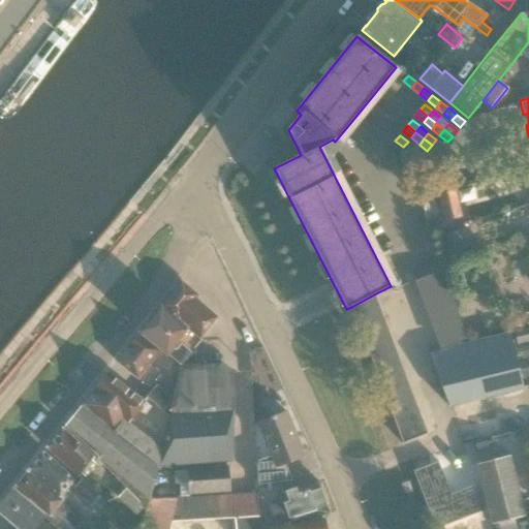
[(436,139),(432,145),(440,152),(444,146),(436,139)]
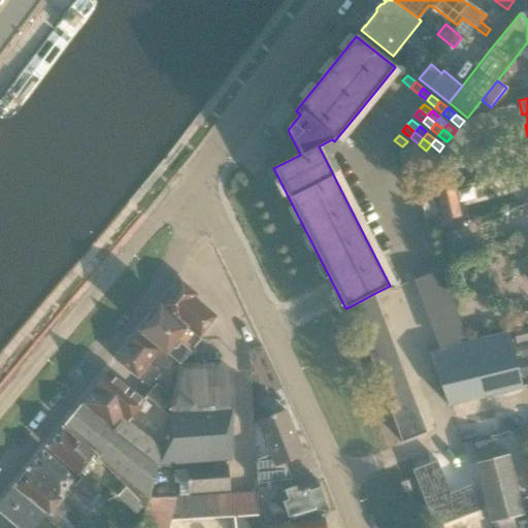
[(391,152),(404,149),(402,146),(394,140),(390,145),(391,152)]
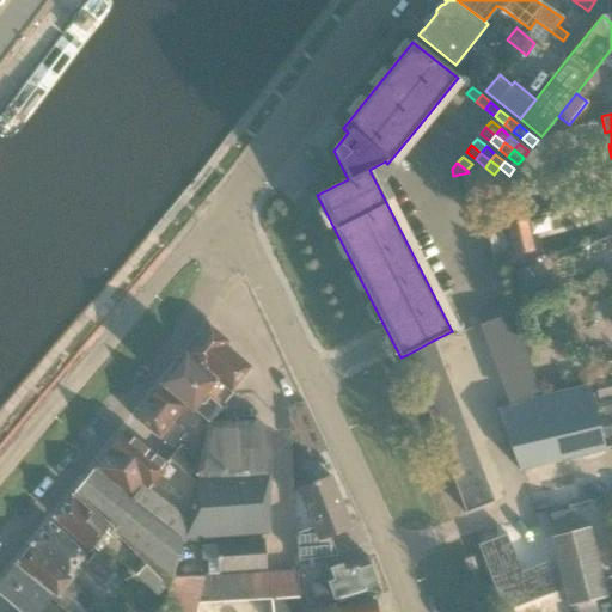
[(472,164),(466,170),(469,172),(476,178),(482,171),(472,164)]
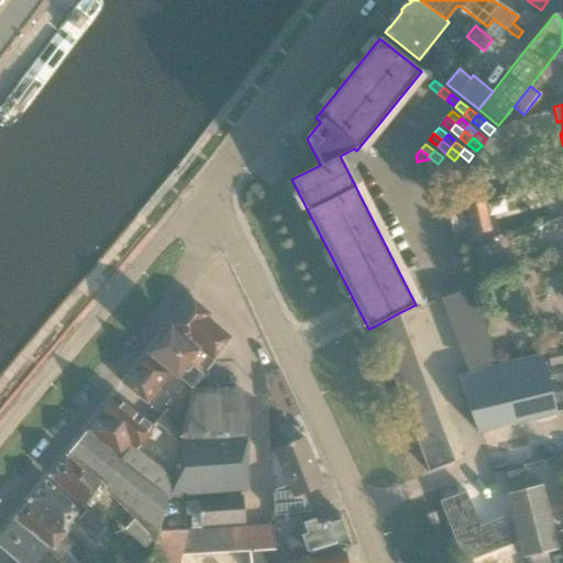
[(460,154),(454,161),(463,167),(468,162),(460,154)]
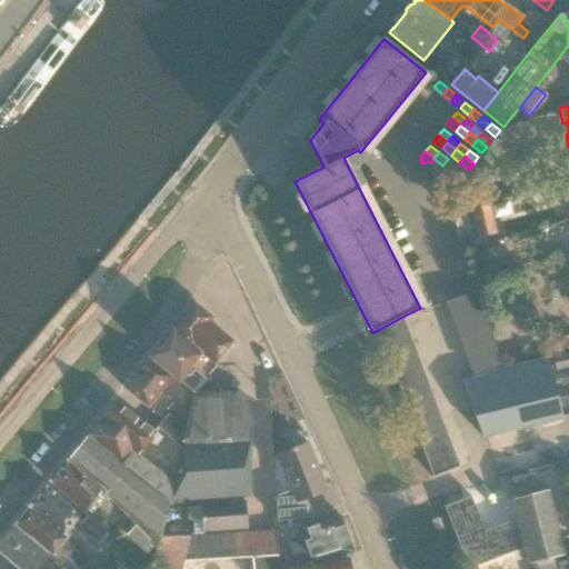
[(448,159),(442,166),(451,172),(456,167),(448,159)]
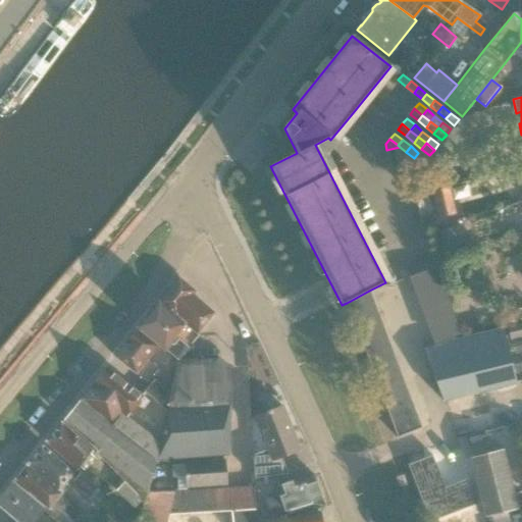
[(393,170),(410,165),(415,164),(414,158),(406,152),(400,147),(386,150),(393,170)]
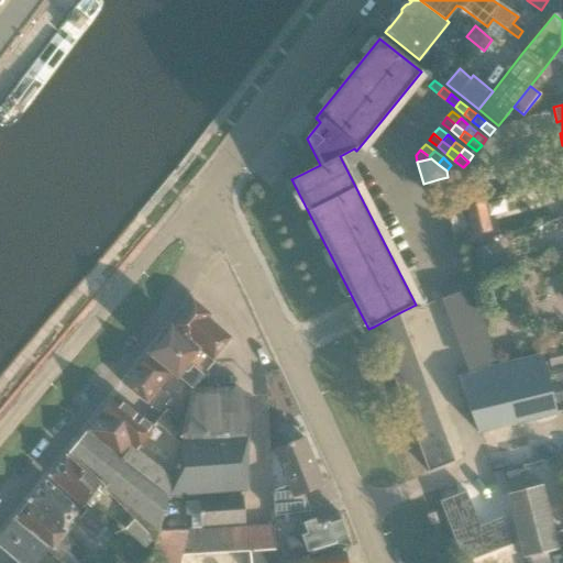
[(448,177),(452,176),(457,174),(460,172),(451,165),(446,170),(448,177)]
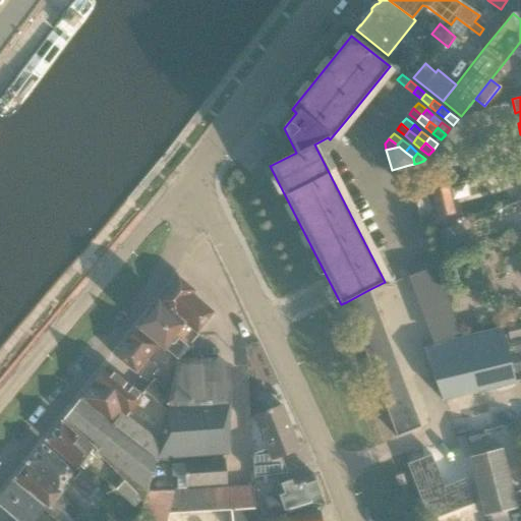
[(423,163),(425,171),(448,165),(446,157),(423,163)]
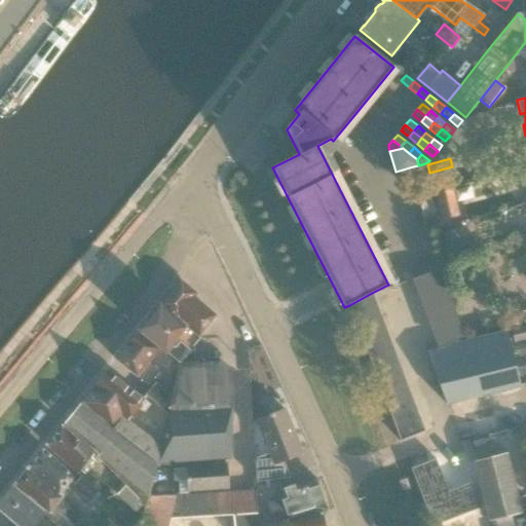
[(459,216),(453,188),(436,192),(443,220),(459,216)]
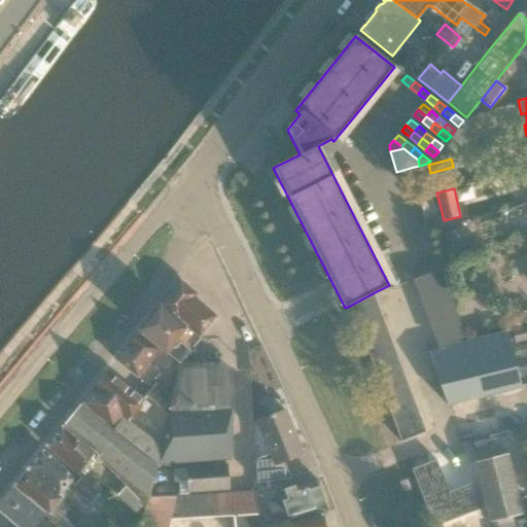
[(419,292),(445,282),(442,271),(415,281),(419,292)]
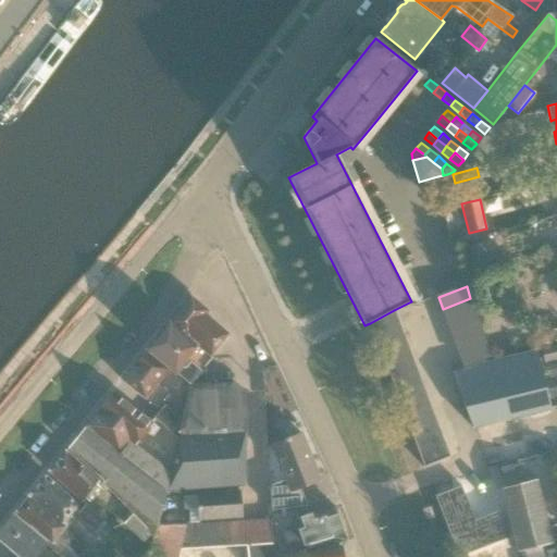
[(208,311),(192,297),(171,322),(202,348),(208,351),(211,355),(229,334),(206,314),(208,311)]
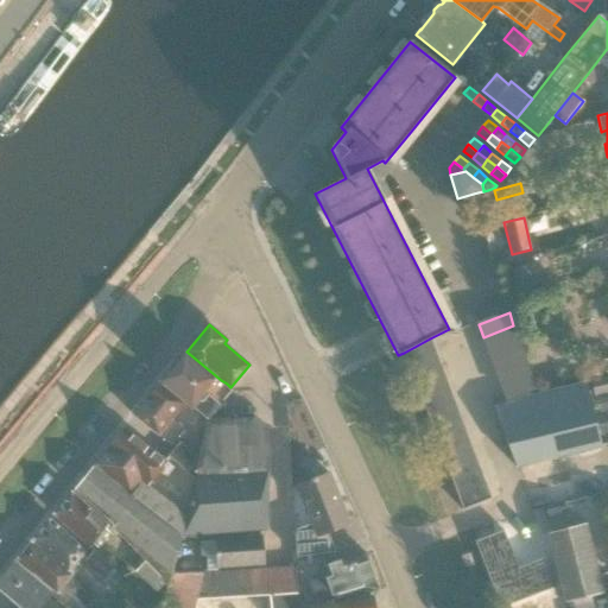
[(488,350),(518,339),(513,325),(483,337),(488,350)]
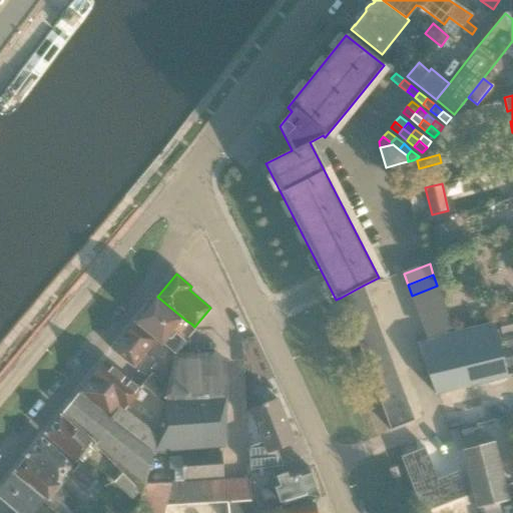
[(345,308),(369,300),(363,286),(341,298),(345,308)]
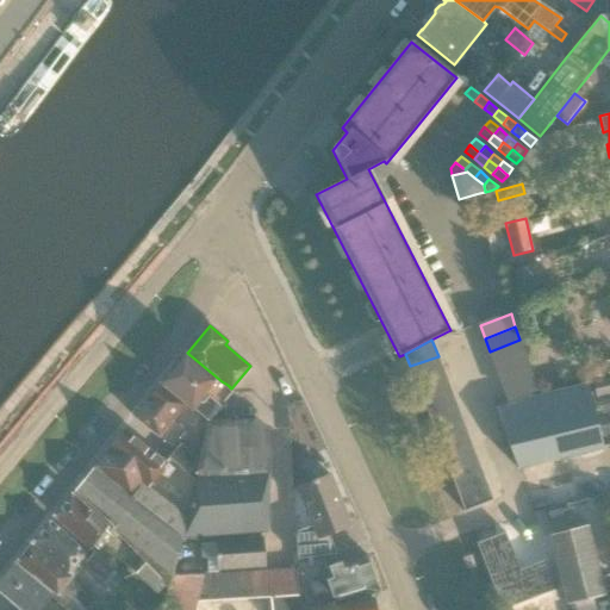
[(495,363),(524,353),(520,340),(490,352),(495,363)]
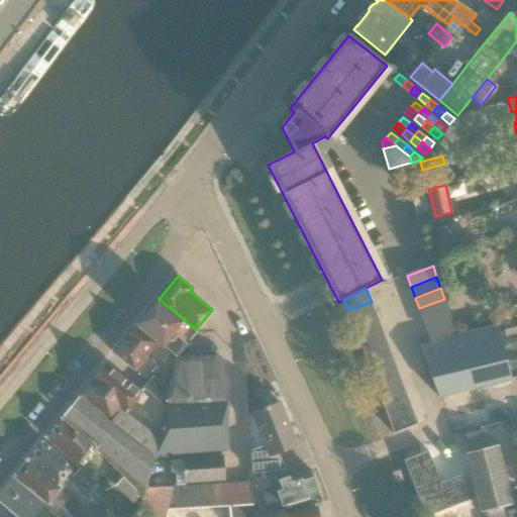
[(423,319),(448,310),(444,299),(419,308),(423,319)]
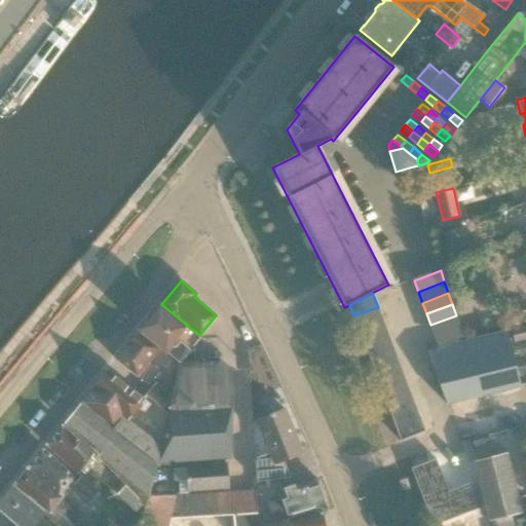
[(181,362),(200,337),(160,305),(141,331),(181,362)]
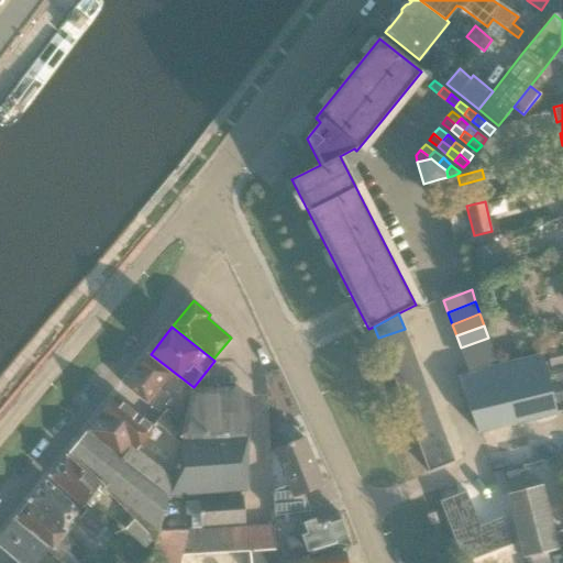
[(383,351),(409,341),(405,329),(378,338),(383,351)]
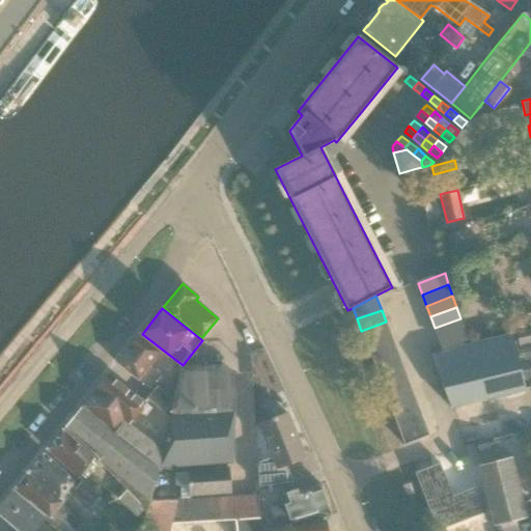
[(439,339),(465,330),(460,318),(435,328),(439,339)]
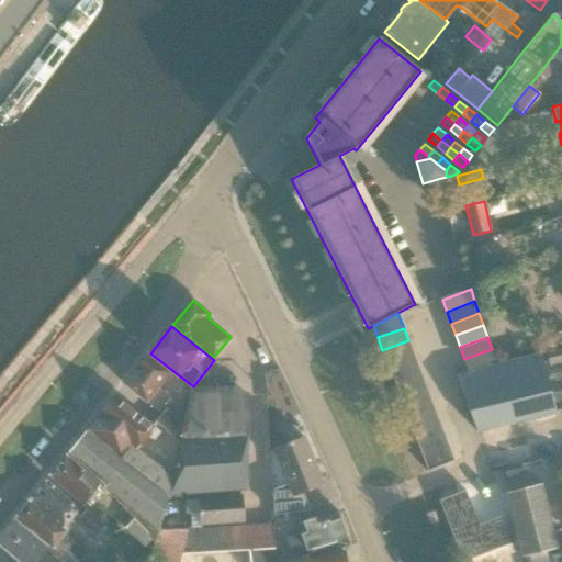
[(386,362),(413,352),(408,340),(382,350),(386,362)]
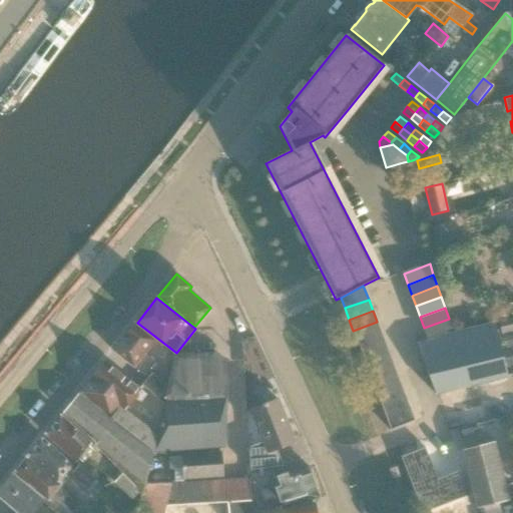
[(512,318),(499,322),(502,334),(512,331),(512,318)]
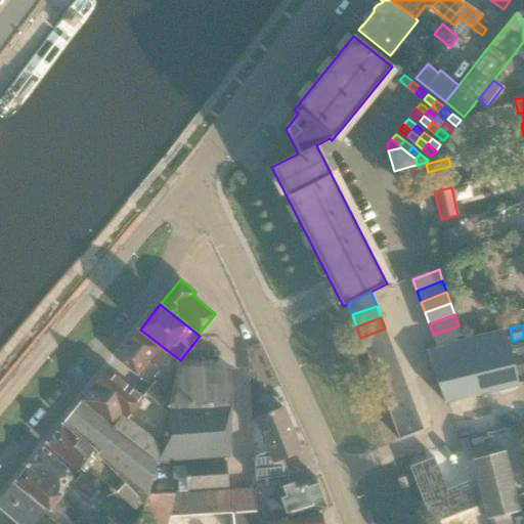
[(459,325),(433,335),(437,346),(463,337),(459,325)]
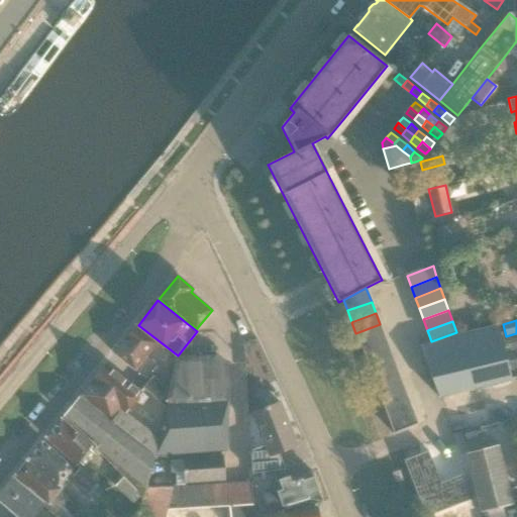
[(360,344),(384,335),(380,324),(355,333),(360,344)]
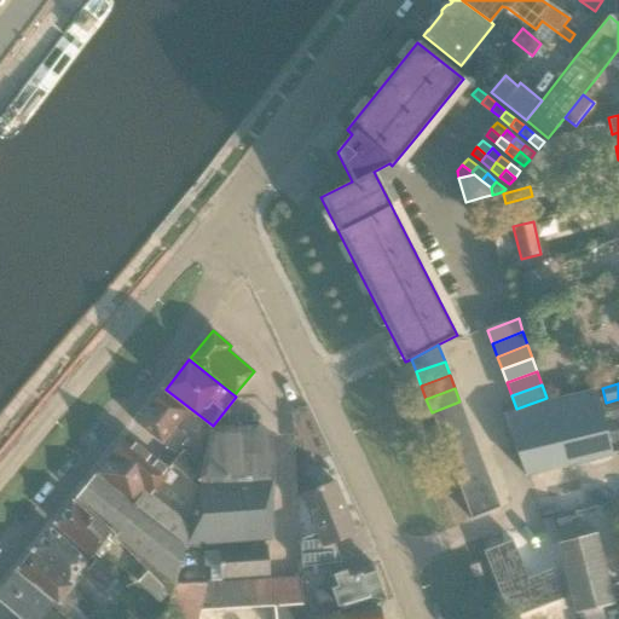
[(187,411),(163,391),(137,423),(177,455),(190,437),(177,426),(187,411)]
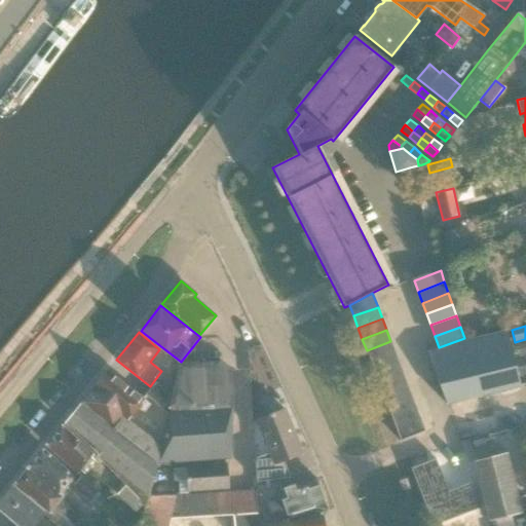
[(516,365),(508,332),(466,342),(464,338),(439,347),(435,348),(426,350),(447,404),(521,386),(516,365)]
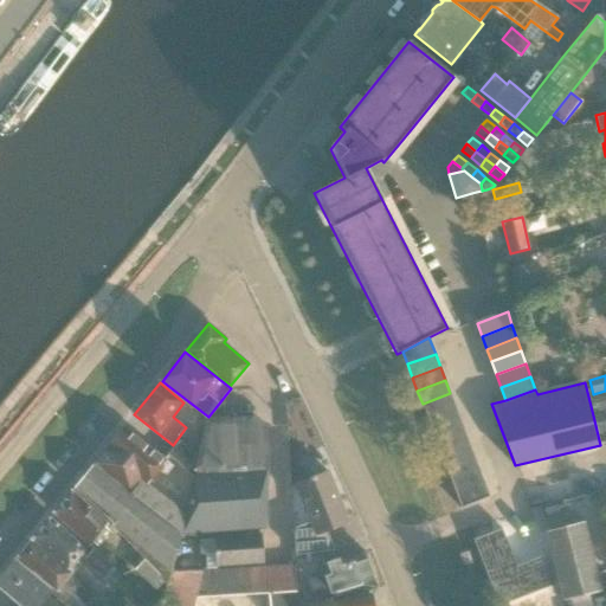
[(605,408),(605,392),(594,395),(598,411),(605,408)]
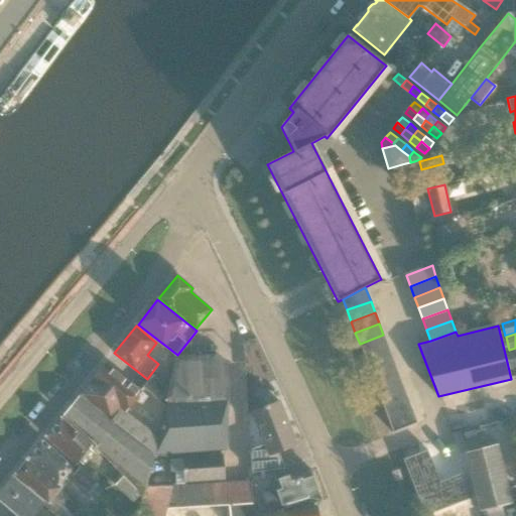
[(364,355),(387,346),(383,335),(360,344),(364,355)]
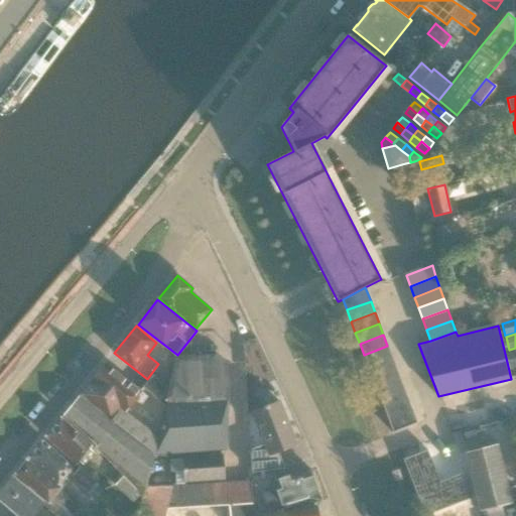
[(368,366),(392,357),(387,346),(364,355),(368,366)]
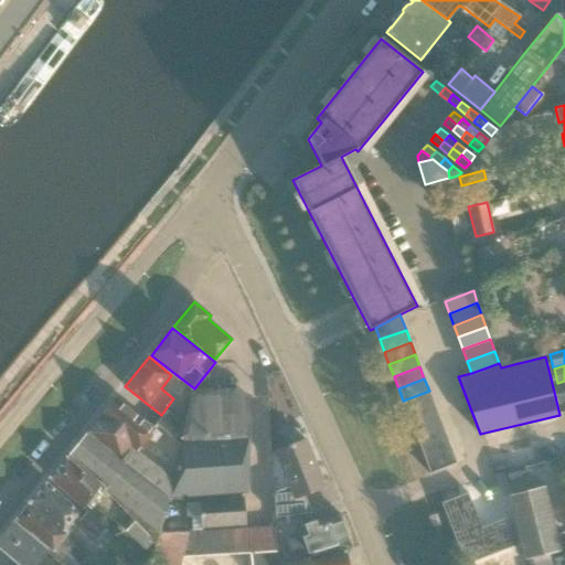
[(564,402),(564,381),(553,385),(558,404),(564,402)]
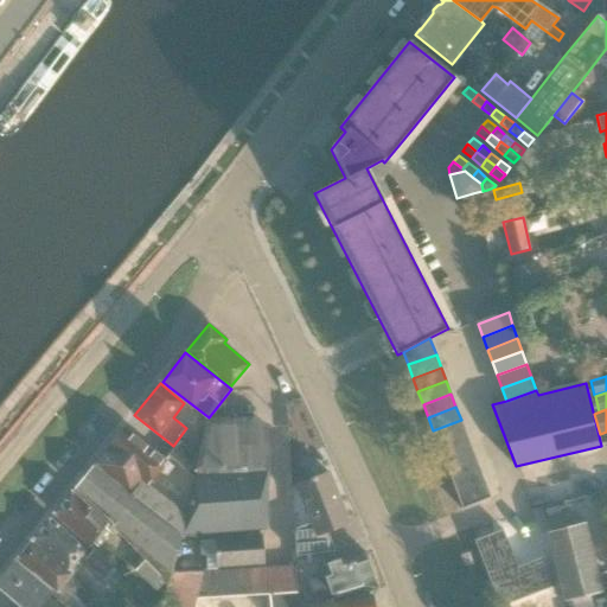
[(268,472),(268,471),(266,427),(256,417),(209,419),(197,470),(268,472)]
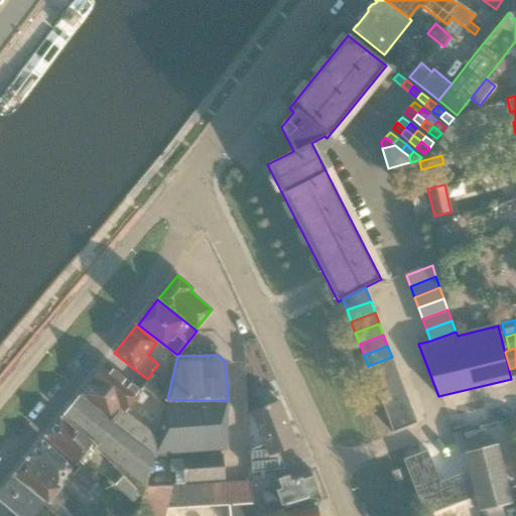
[(372,377),(396,368),(392,357),(368,366),(372,377)]
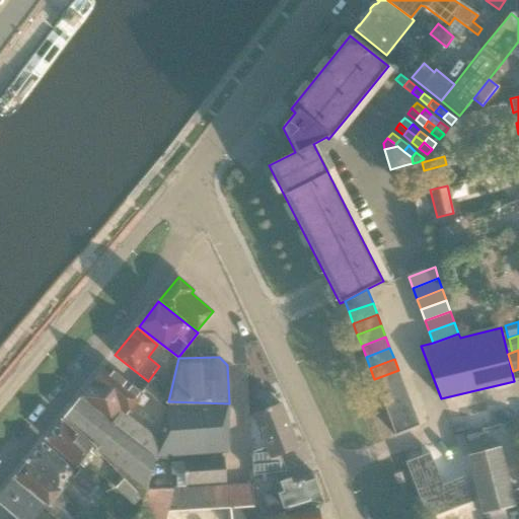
[(90,386),(81,396),(115,425),(155,458),(156,456),(160,440),(125,412),(135,400),(142,406),(148,400),(143,396),(107,367),(102,373),(101,372),(90,385),(90,386)]
